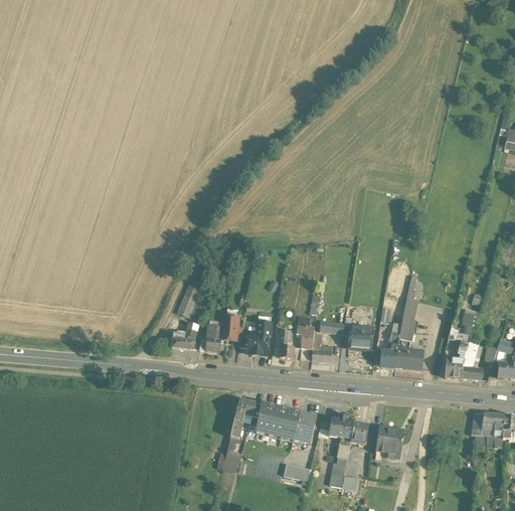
[(509,246),(500,243),(496,263),(505,265),(509,246)]
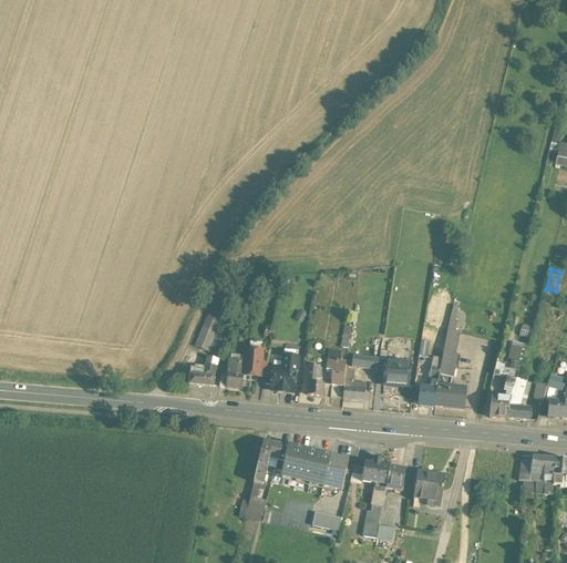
[(219,283),(195,344),(207,349),(232,288),(219,283)]
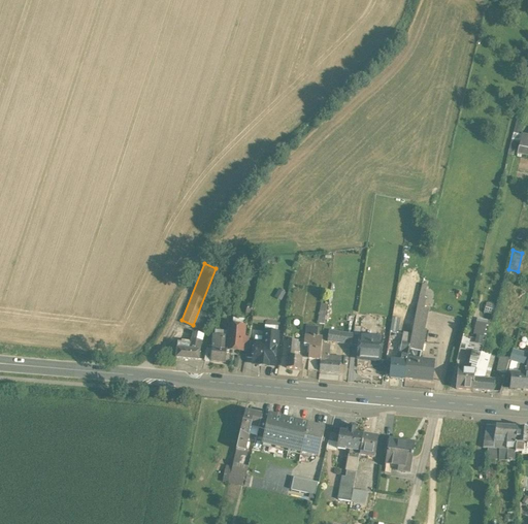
[(422,282),(416,305),(424,307),(430,284),(422,282)]
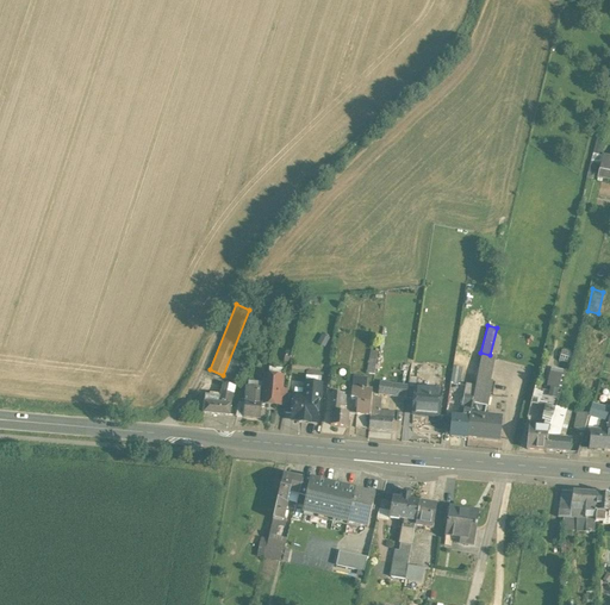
[(318,341),(325,344),(329,337),(322,334),(318,341)]
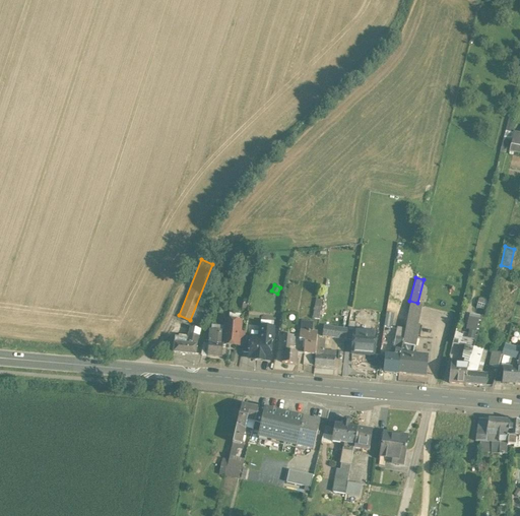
[(484,307),(486,299),(479,298),(477,306),(484,307)]
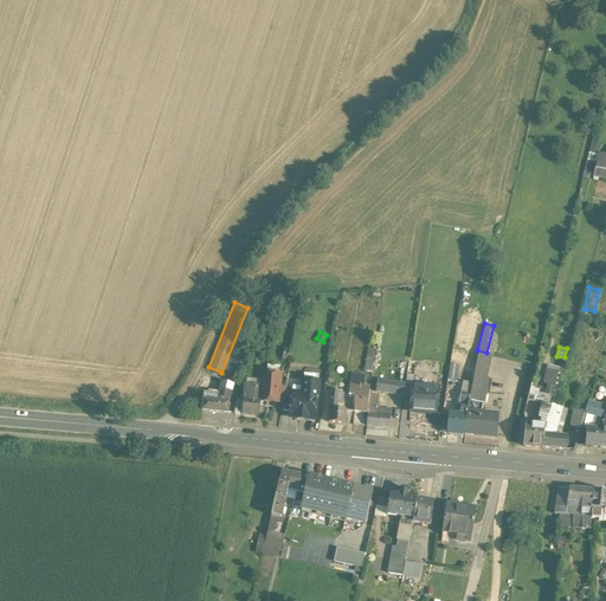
[(487,353),(477,350),(474,373),(487,376),(487,375),(491,353),(487,353)]
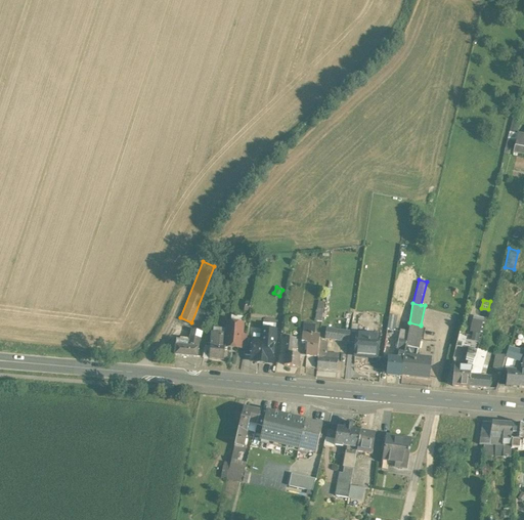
[(199,307),(192,322),(203,327),(210,311),(199,307)]
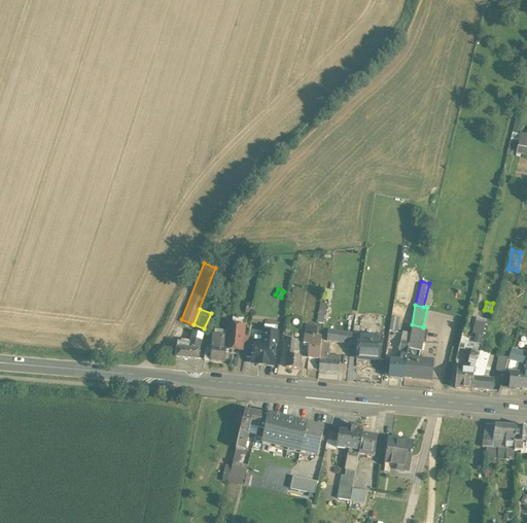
[(398,317),(390,316),(389,328),(396,329),(398,317)]
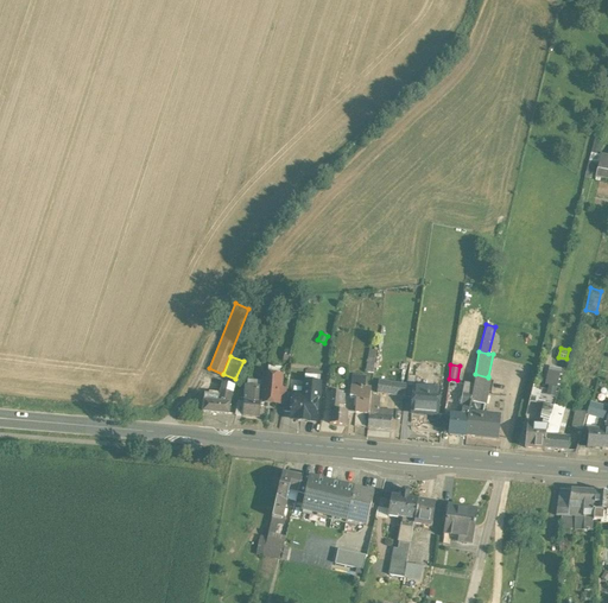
[(559,367),(549,365),(546,375),(550,376),(549,385),(555,386),(559,367)]
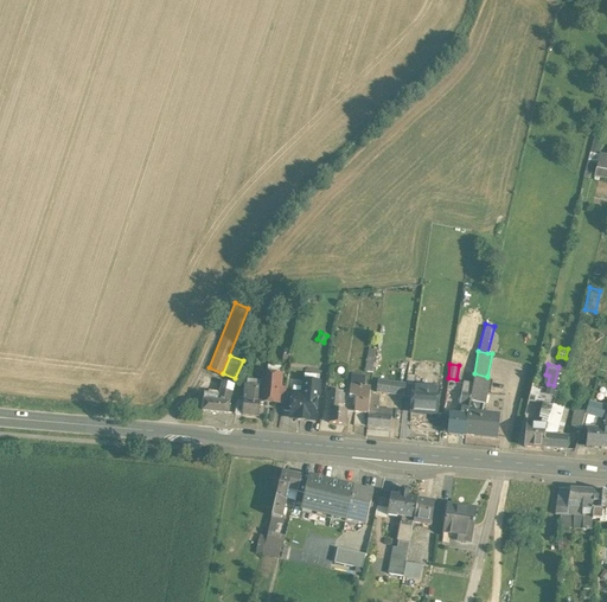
[(272,370),(267,370),(263,372),(262,385),(263,385),(262,398),(276,401),(278,388),(279,388),(279,385),(280,373),(274,373),(272,370)]
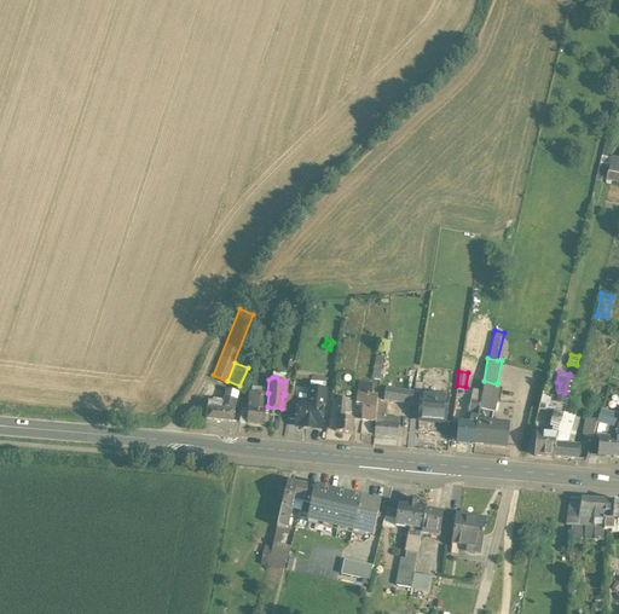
[(372,381),(358,380),(356,401),(363,401),(360,418),(362,418),(372,420),(374,420),(377,393),(371,392),(372,381)]
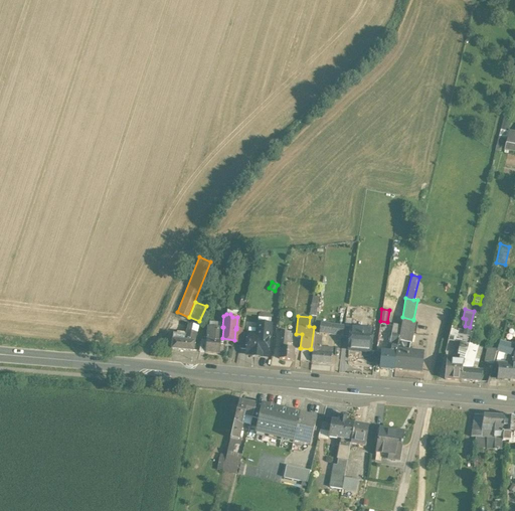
[(344,324),(343,334),(349,334),(350,325),(351,326),(352,317),(345,316),(344,324)]
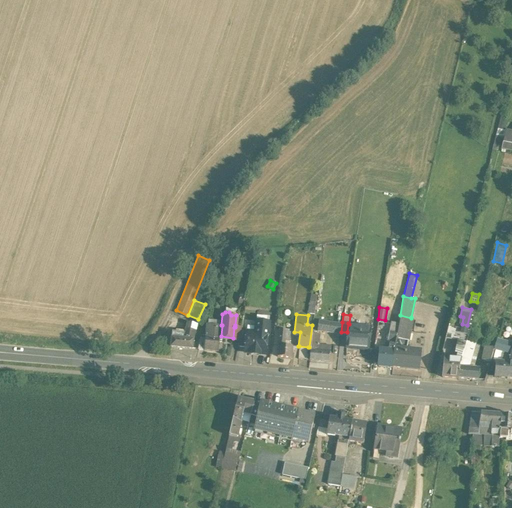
[(395,339),(393,346),(406,347),(412,317),(411,317),(411,318),(400,315),(398,322),(395,339)]
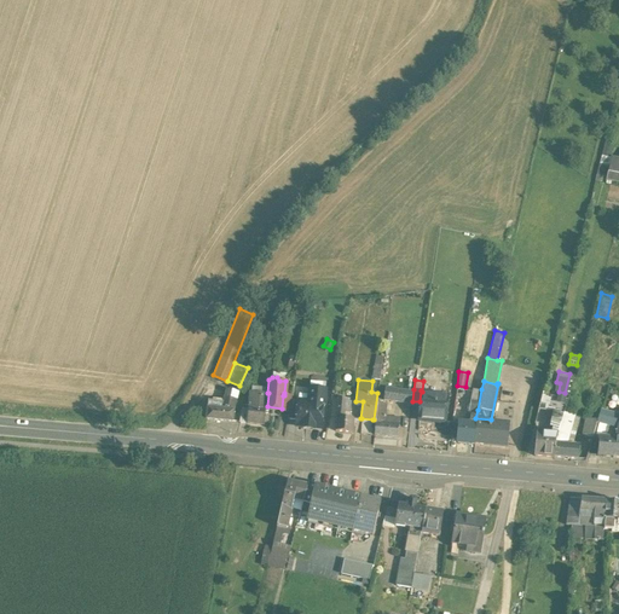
[(324,388),(310,386),(308,399),(308,403),(322,404),(323,404),(324,388)]
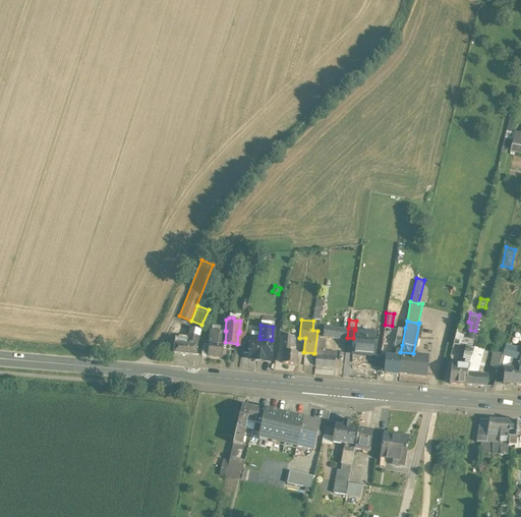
[(348,328),(324,325),(323,334),(323,335),(327,336),(347,338),(348,328)]
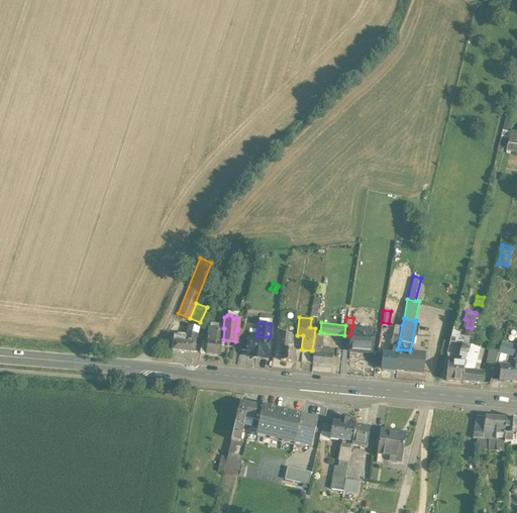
[(402,325),(394,324),(391,341),(399,342),(402,325)]
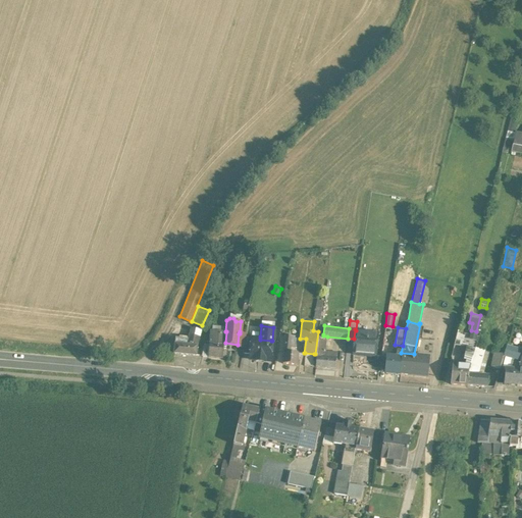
[(225,331),(210,329),(208,355),(222,357),(223,343),(225,343),(226,331),(225,331)]
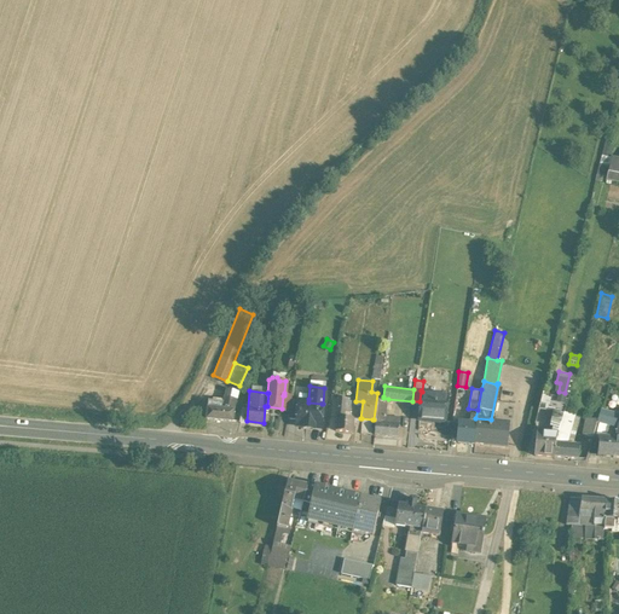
[(422,392),(421,391),(420,401),(418,418),(434,420),(434,418),(444,420),(445,420),(447,393),(422,392)]
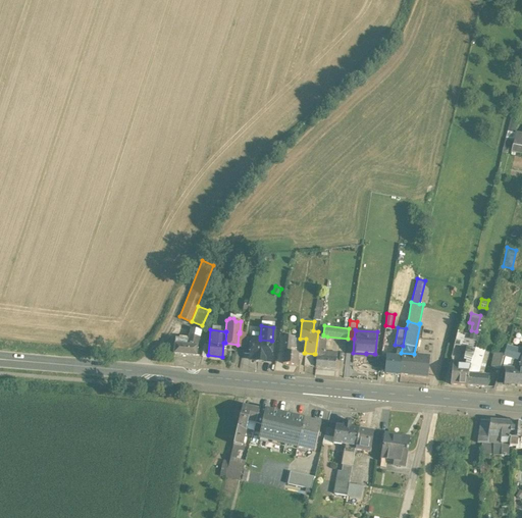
[(295,334),(289,334),(289,331),(285,330),(285,333),(284,333),(282,362),(297,363),(298,352),(294,352),(295,334)]
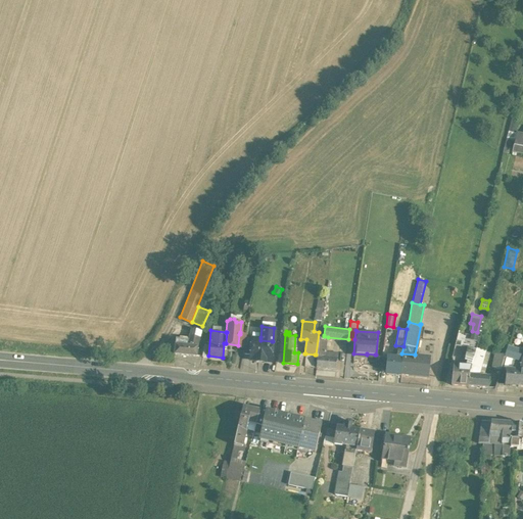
[(466,332),(457,331),(455,343),(464,344),(466,332)]
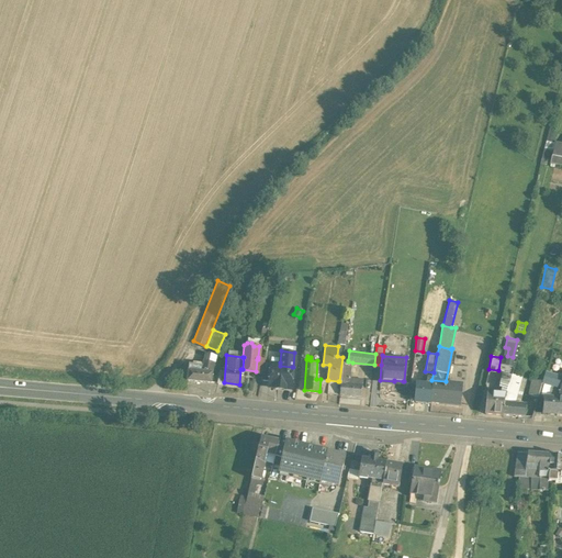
[(265,358),(258,357),(258,359),(257,359),(256,371),(261,371),(262,371),(263,361),(265,358)]
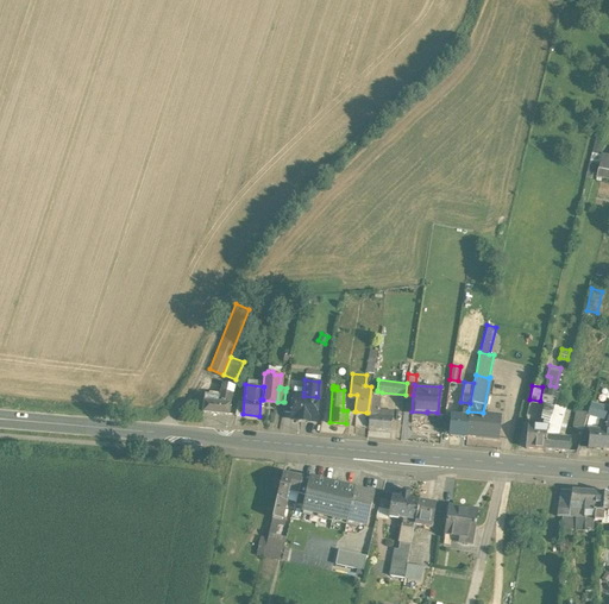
[(558,391),(545,388),(542,387),(540,401),(544,401),(553,402),(554,402),(558,391)]
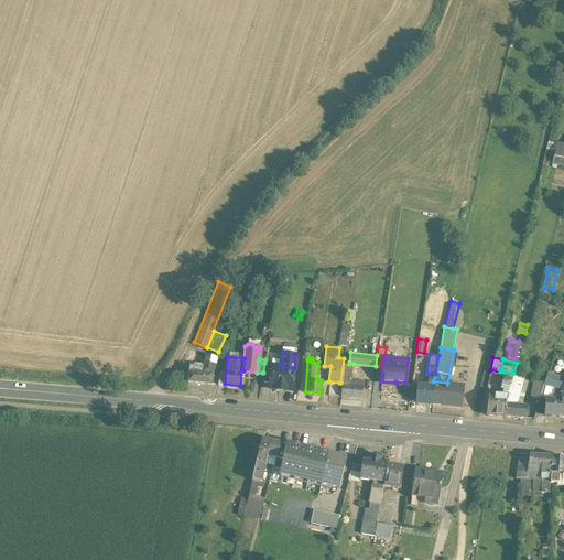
[(203,363),(193,362),(193,364),(190,364),(187,380),(212,383),(213,373),(215,362),(204,359),(203,363)]
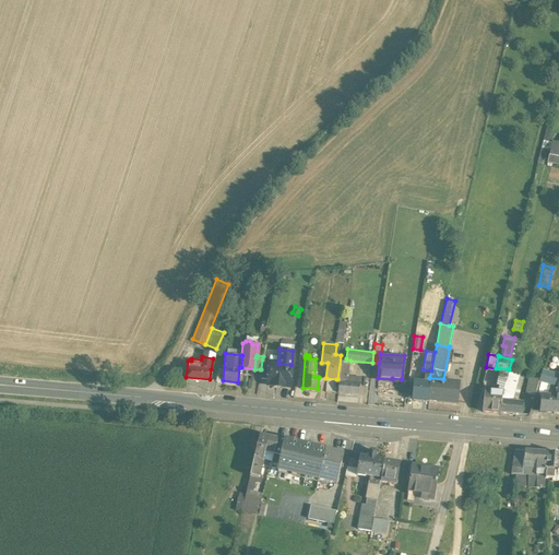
[(346,358),(341,357),(339,380),(347,381),(348,367),(349,368),(351,361),(346,359),(346,358)]
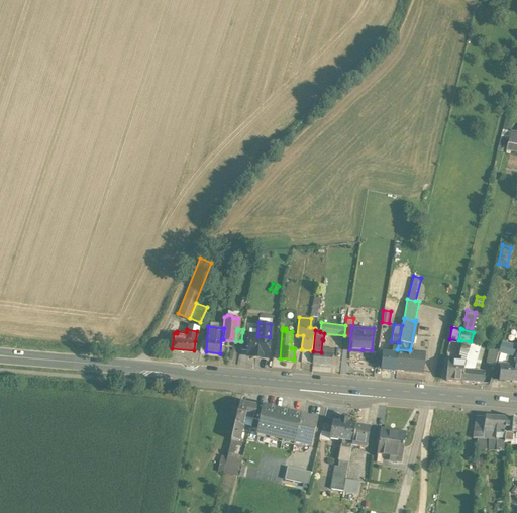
[(248,333),(242,332),(241,341),(240,341),(239,348),(247,348),(248,333)]
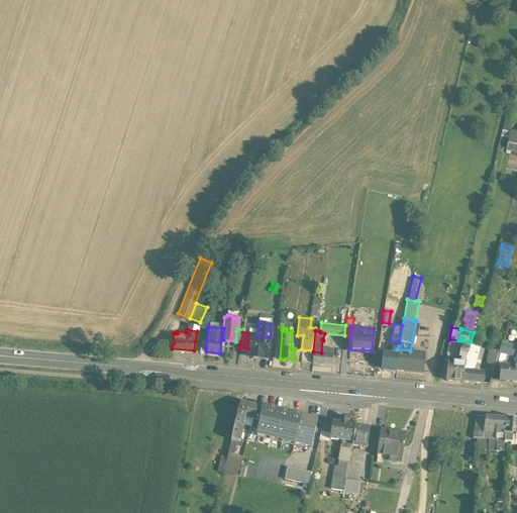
[(269,337),(257,336),(257,333),(248,333),(247,348),(246,354),(252,354),(252,355),(262,356),(262,355),(267,355),(269,337)]
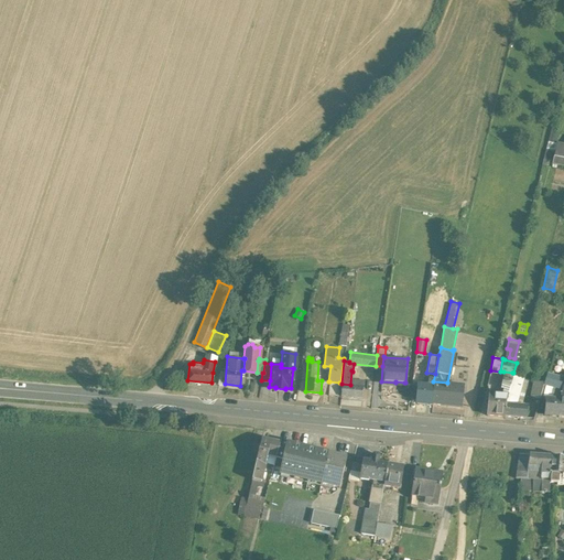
[(560,375),(546,372),(545,377),(544,381),(543,383),(554,386),(562,388),(563,383),(559,380),(560,375)]
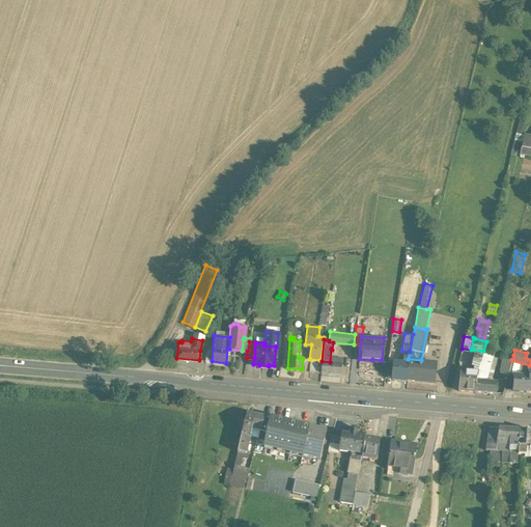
[(410,352),(401,351),(399,361),(393,360),(391,377),(406,379),(408,362),(408,359),(410,352)]
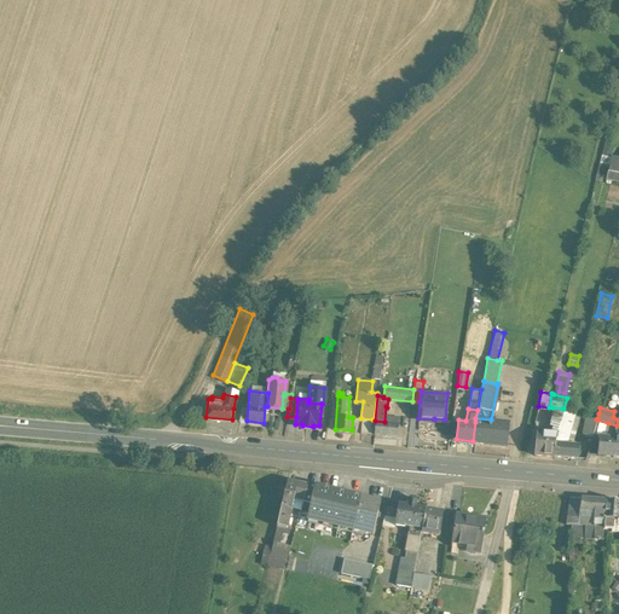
[(574,413),(563,411),(561,416),(559,424),(570,427),(572,421),(574,413)]
